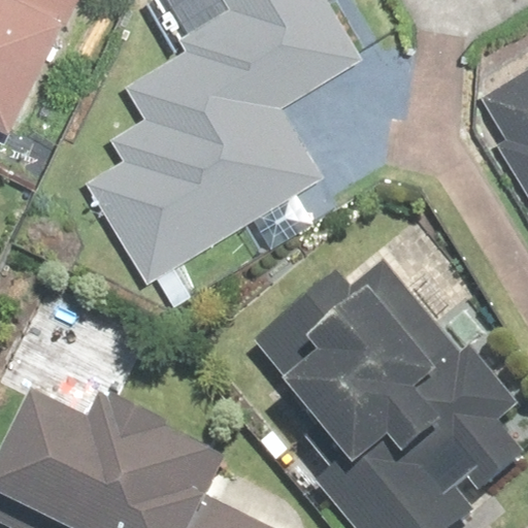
[(0,0),(0,126),(2,127),(64,0),(0,0)]
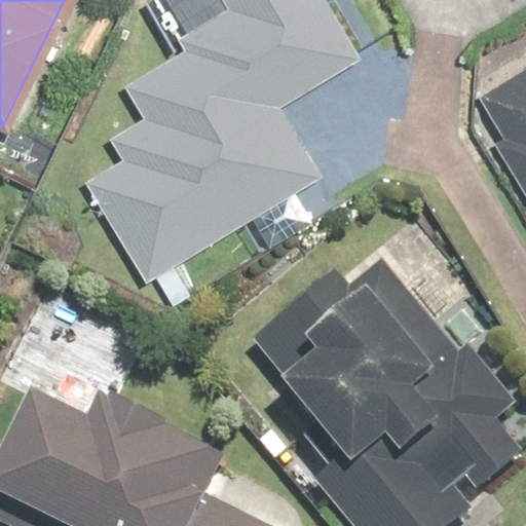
[(279,111),(359,61),(318,0),(222,0),(225,5),(175,39),(182,49),(121,88),(142,120),(111,141),(122,159),(84,183),(145,277),(316,168),(279,111)]
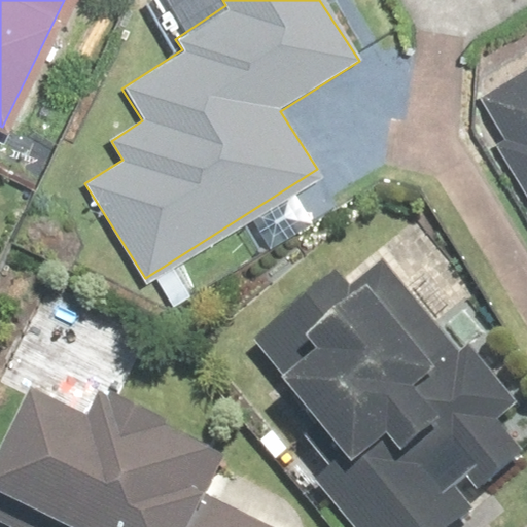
[(526,59),(452,104),(526,231),(526,59)]
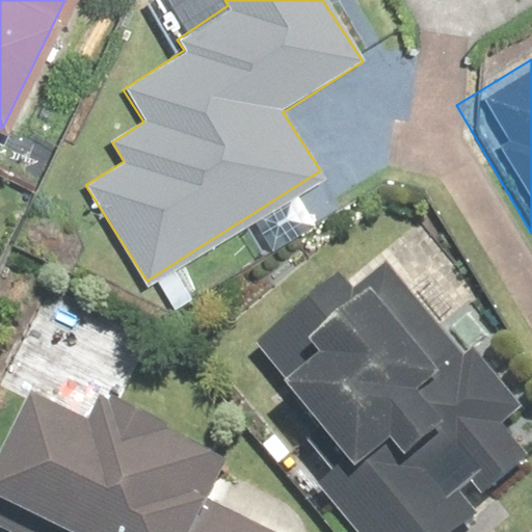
[(460,362),(383,271),(348,301),(331,281),(251,348),(281,383),(272,391),(341,474),(314,495),(346,531),(452,531),(472,516),(467,510),(527,458),(500,427),(522,406),(474,350),(460,362)]
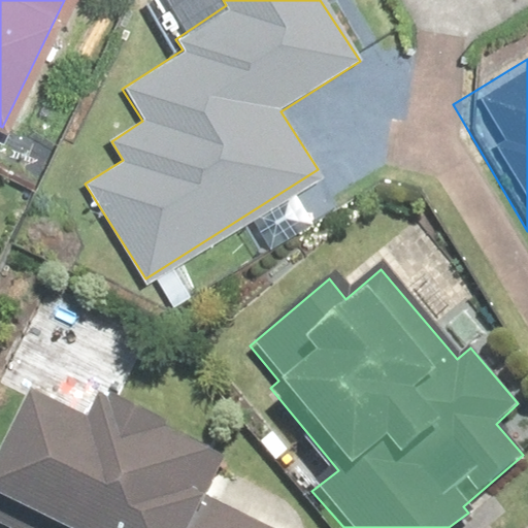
[(22,404),(0,446),(0,509),(37,527),(250,527),(198,502),(216,467),(91,406),(78,432),(22,404)]
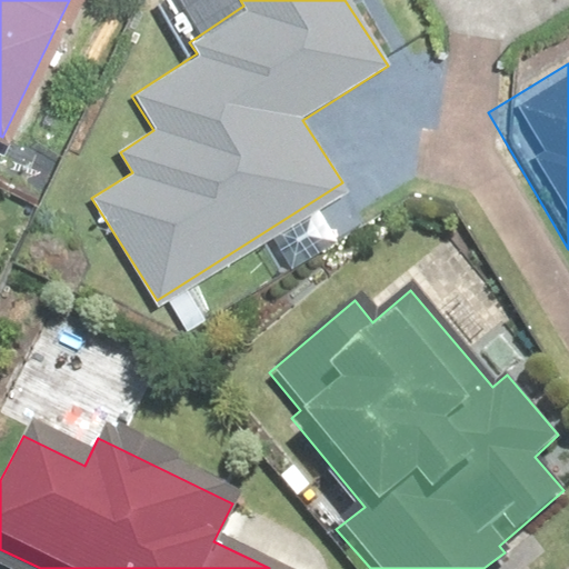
All buildings are outlined.
